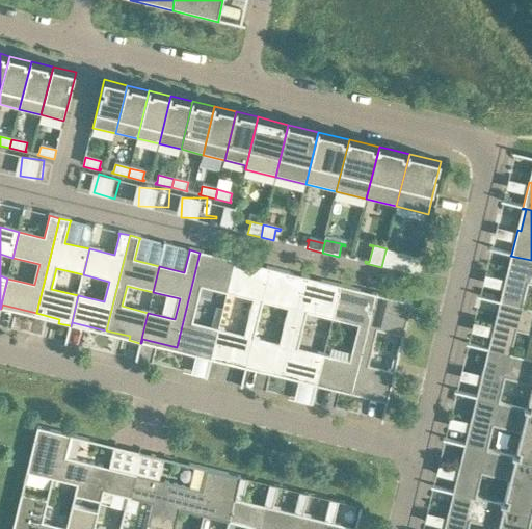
[(381,267),(419,275),(419,274),(422,261),(423,260),(386,250),(381,267)]
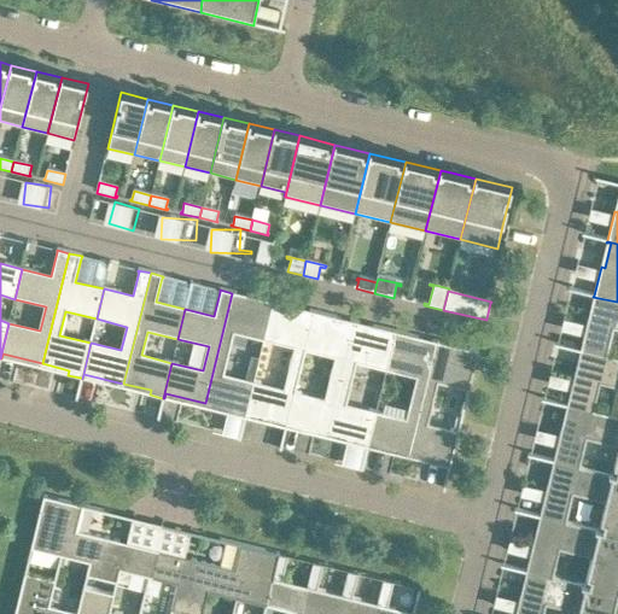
[(263,341),(273,303),(232,293),(205,403),(232,410),(231,415),(244,419),(245,419),(254,382),(246,381),(222,375),(232,334),(263,341)]
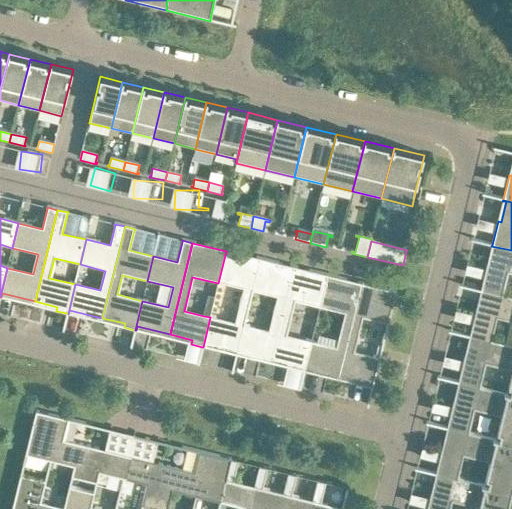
[(511,250),(491,246),(495,247),(489,268),(486,267),(480,291),(503,297),(509,272),(511,272),(511,250)]
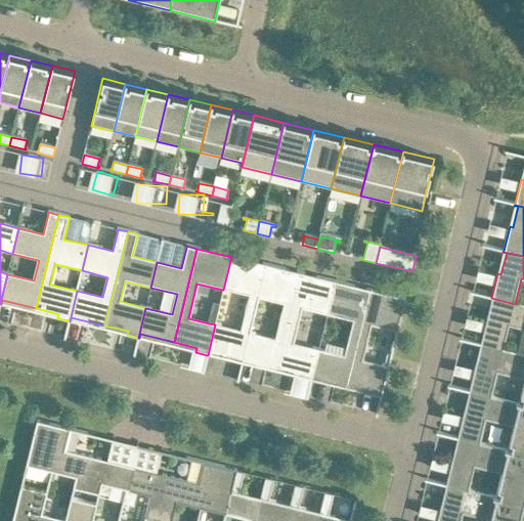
[(258,299),(266,265),(231,257),(223,290),(250,297),(242,332),(215,324),(208,355),(209,355),(210,351),(243,359),(244,359),(250,334),(258,299)]
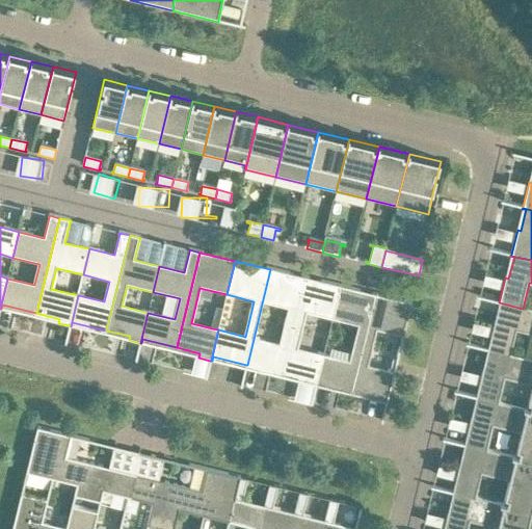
[(282,373),(306,279),(270,269),(262,303),(289,310),(281,345),(254,339),(247,365),(248,365),(282,373)]
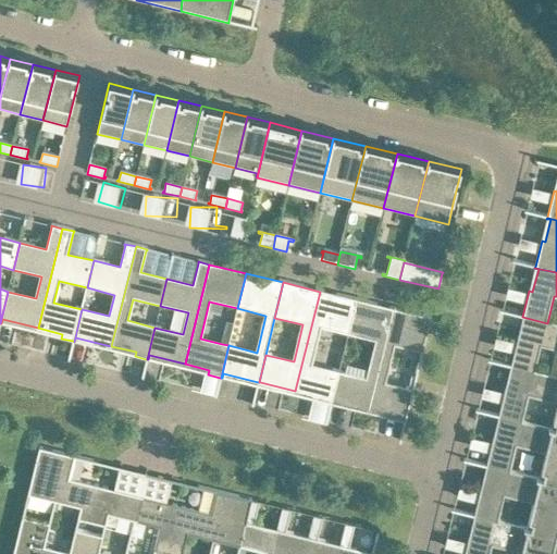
[(348,335),(357,300),(320,292),(295,391),(320,397),(319,402),(330,404),(331,404),(338,372),(311,366),(320,329),(348,335)]
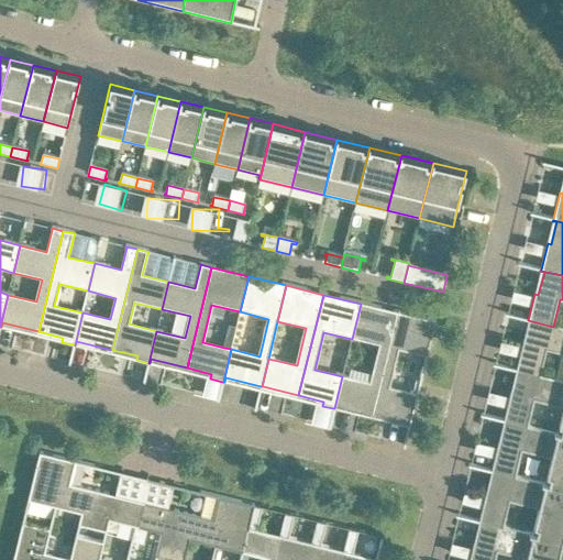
[(373,414),(397,313),(361,304),(352,339),(381,346),(371,383),(342,376),(334,408),(335,409),(337,405),(373,414)]
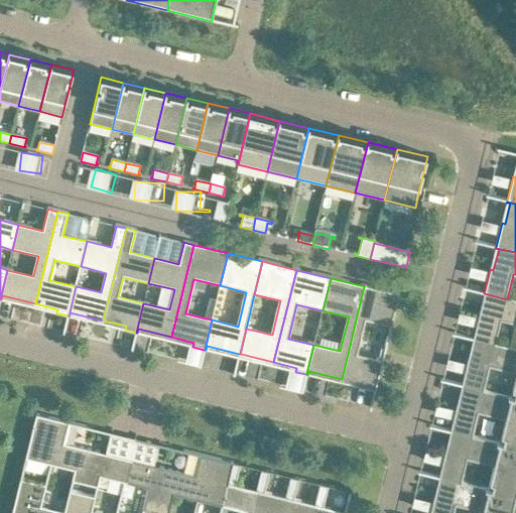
[(392,328),(399,295),(364,286),(342,379),(364,384),(363,388),(374,391),(376,391),(383,362),(357,356),(366,322),(392,328)]
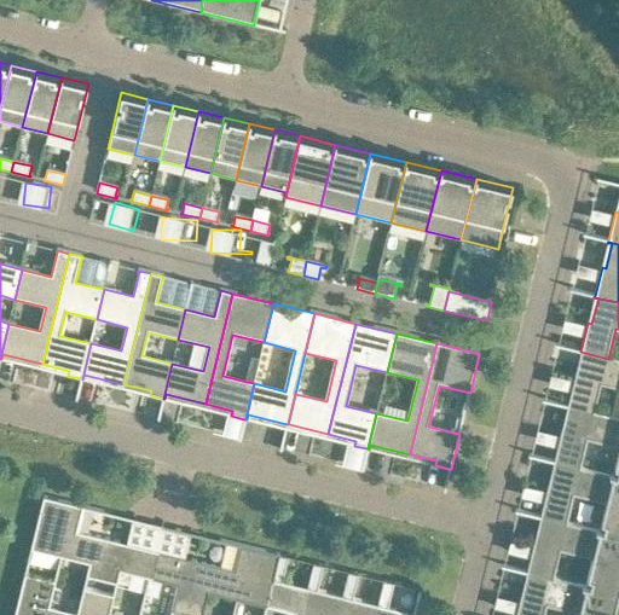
[(618,361),(608,359),(580,352),(580,353),(584,354),(578,379),(574,378),(567,407),(594,415),(602,384),(618,388),(618,361)]
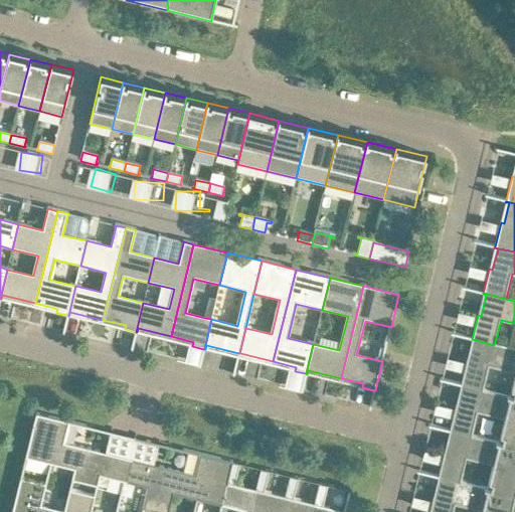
[(209,299),(205,318),(211,319),(216,300),(209,299)]
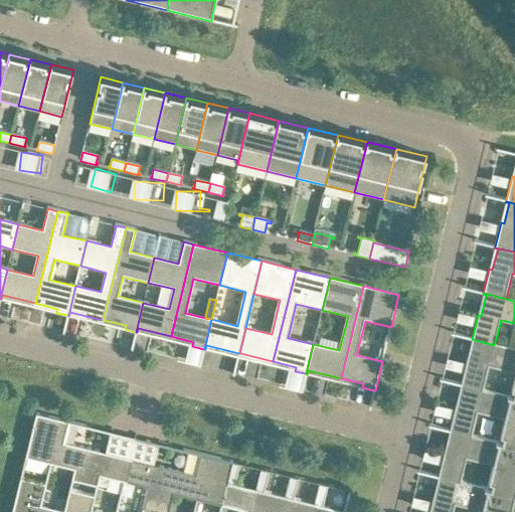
[(514,379),(511,397),(514,398),(514,349),(494,345),(472,339),(472,340),(475,341),(470,361),(467,361),(461,385),(483,391),(489,365),(514,371),(514,379)]
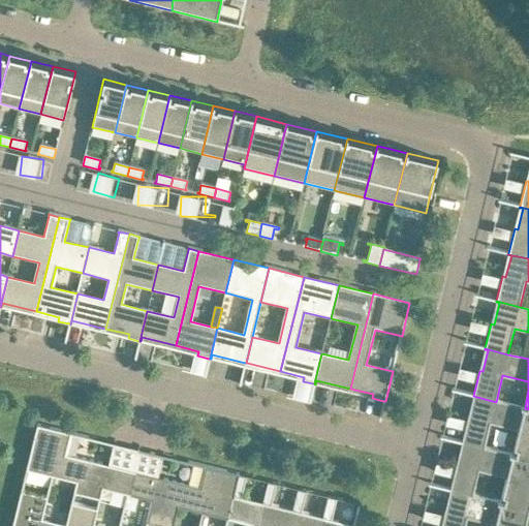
[(512,456),(528,459),(528,409),(525,408),(496,402),(473,396),(473,397),(476,398),(471,419),(468,419),(462,442),(462,443),(485,449),(491,423),(520,430),(512,456)]
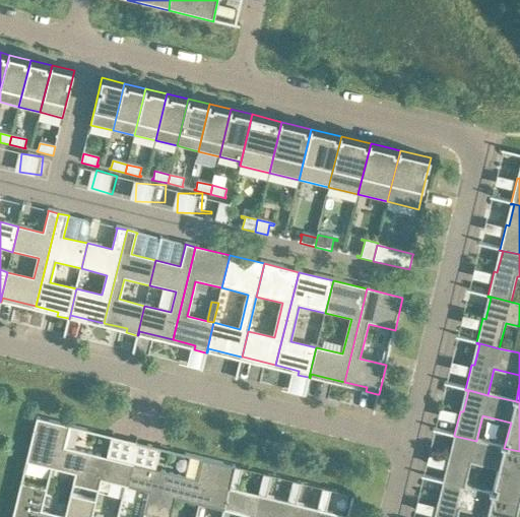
[(136,443),(135,443),(130,464),(65,448),(69,429),(86,433),(87,432),(37,418),(20,483),(22,485),(27,463),(76,475),(71,496),(96,502),(102,481),(125,488),(136,443)]
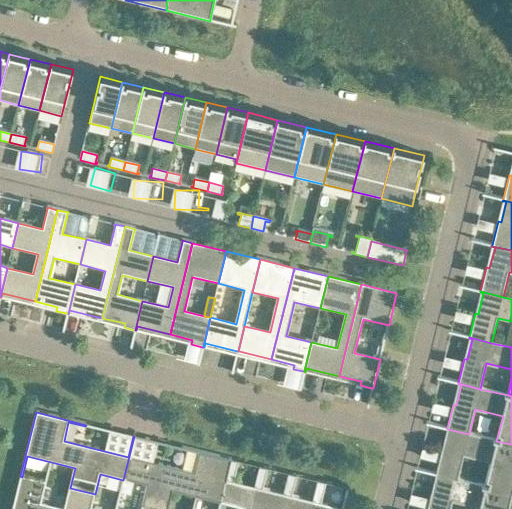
[(485,487),(511,493),(511,492),(511,444),(496,441),(469,434),(447,429),(446,430),(450,431),(445,451),(441,450),(436,474),(435,475),(458,480),(464,455),(491,462),(485,487)]
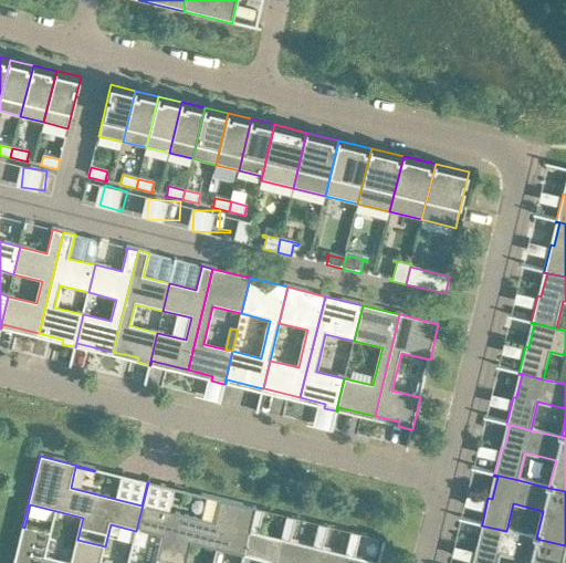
[(148,482),(136,531),(163,537),(157,559),(170,562),(186,562),(190,544),(243,556),(255,509),(201,496),(200,498),(219,502),(215,523),(143,506),(148,482)]
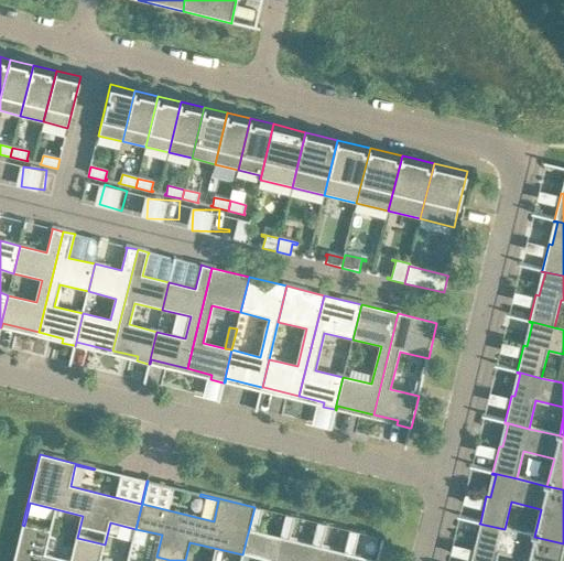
[(275,560),(281,538),(280,538),(257,531),(262,510),(255,508),(256,507),(255,507),(242,554),(264,560),(275,560)]
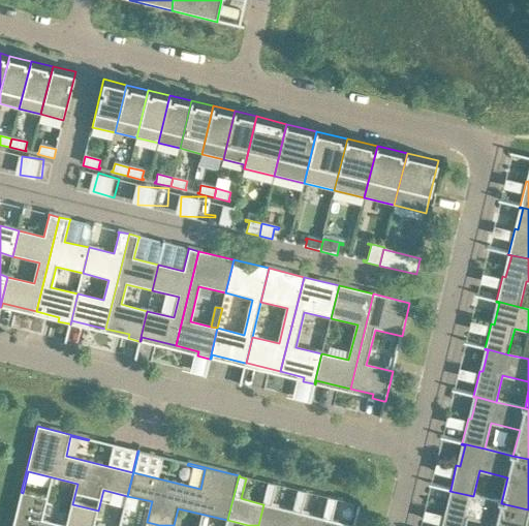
[(289,525),(293,512),(292,512),(271,506),(276,486),(268,484),(262,504),(263,504),(258,525),(289,525)]
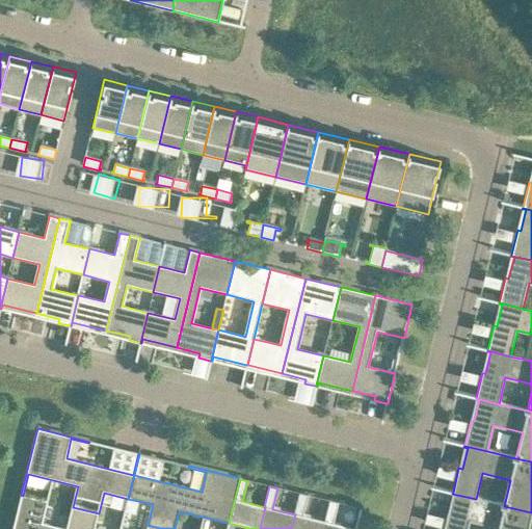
[(323,528),(325,522),(324,522),(302,517),(308,496),(299,494),(294,514),(295,514),(291,528),(323,528)]
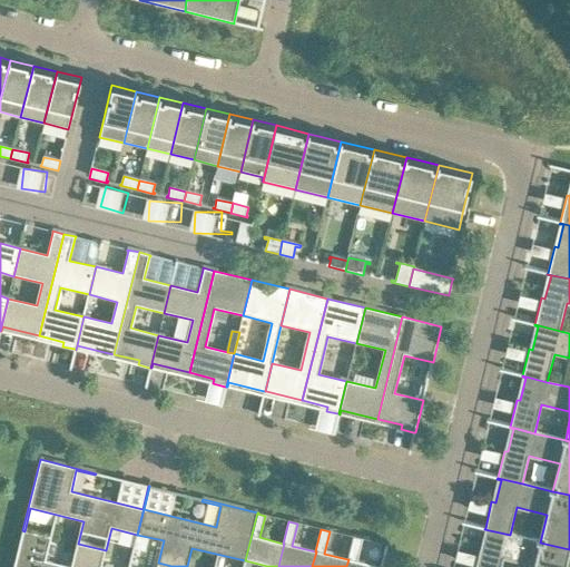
[(566,566),(569,555),(569,553),(569,554),(569,549),(540,543),(510,535),(484,529),(484,530),(488,530),(482,554),(479,553),(475,566),(502,566),(504,558),(534,566),(566,566)]
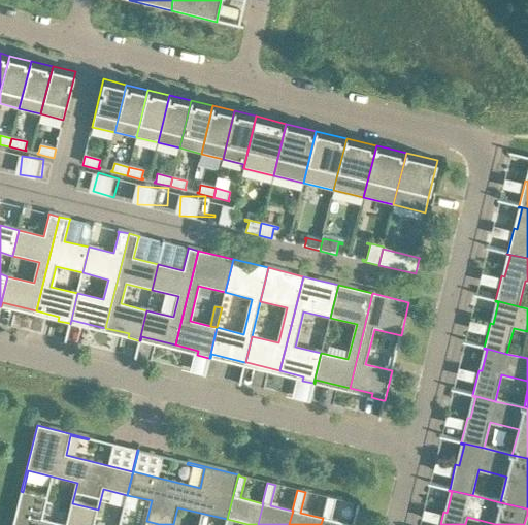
[(52,524),(41,522),(47,498),(23,492),(21,491),(12,524),(52,524)]
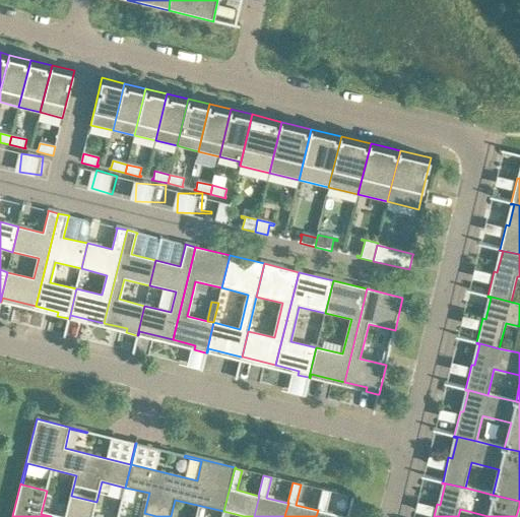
[(348,516),(353,498),(352,497),(347,516),(343,516),(326,512),(330,492),(322,490),(317,510),(318,510),(316,516),(348,516)]
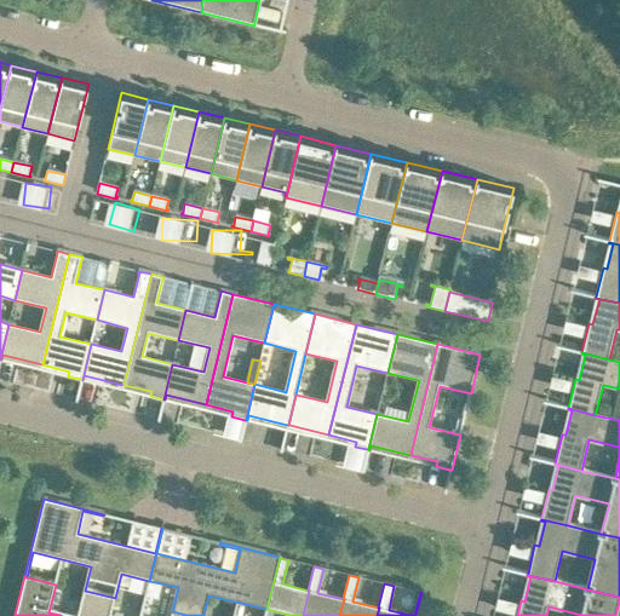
[(110,615),(115,598),(85,591),(79,615),(110,615)]
